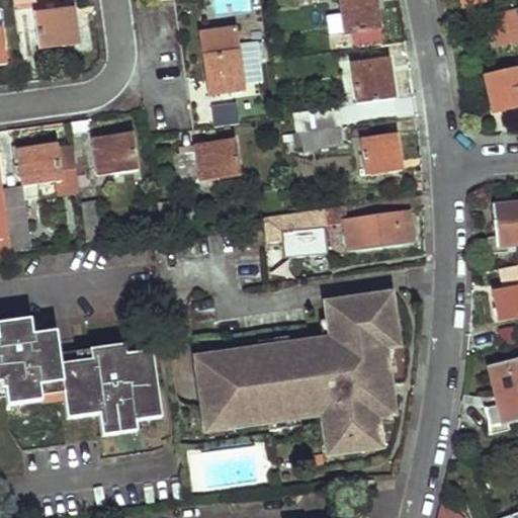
[(339,0),(346,49),(382,44),(375,0),(339,0)]
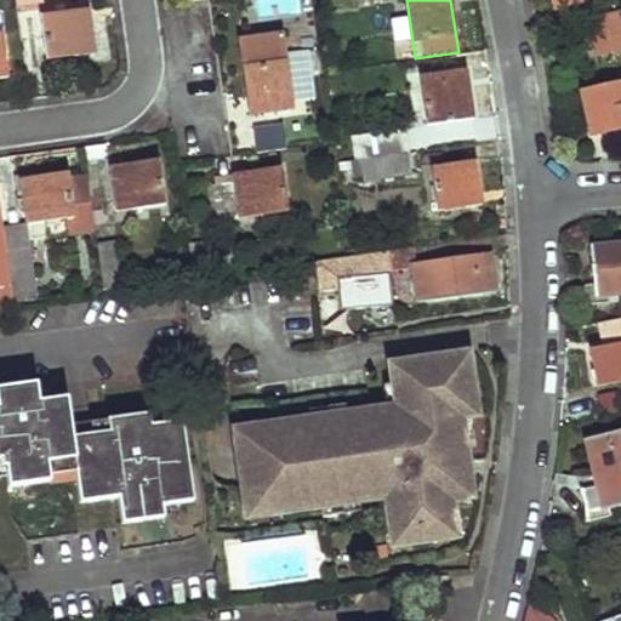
[(620,9),(580,20),(587,55),(620,47),(620,9)]
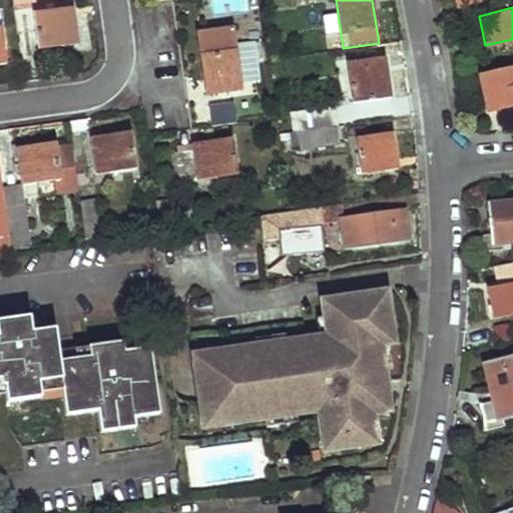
[(33,15),(38,50),(76,45),(71,9),(33,15)]
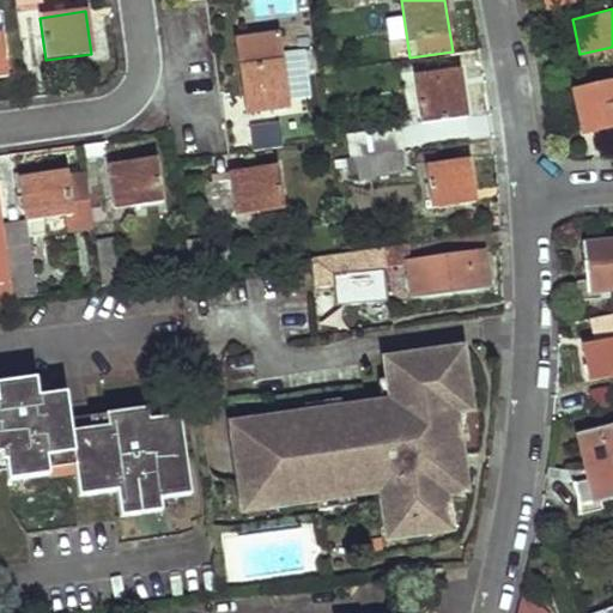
[(235,35),(247,111),(289,104),(287,99),(279,53),(275,29),(235,35)]
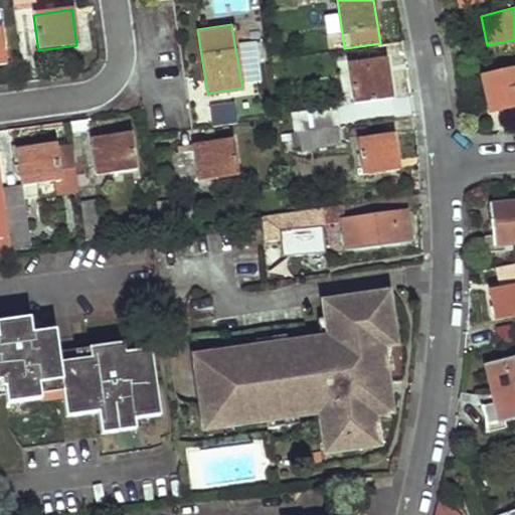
[(251,42),(253,59),(260,58),(266,57),(264,40),(251,42)]
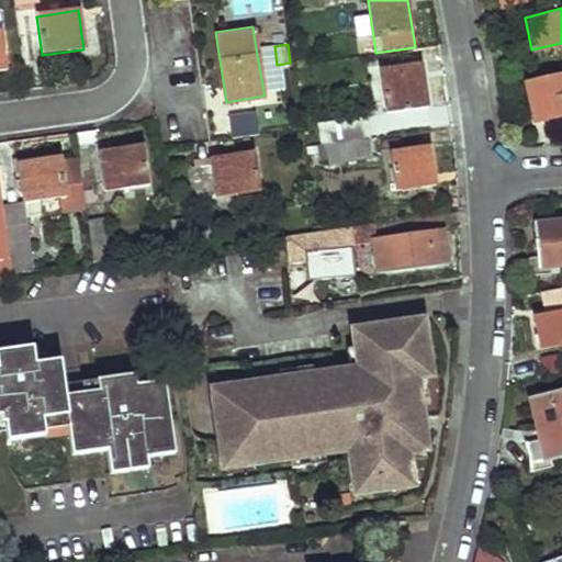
[(256,48),(263,91),(287,88),(283,64),(277,65),(274,46),(256,48)]
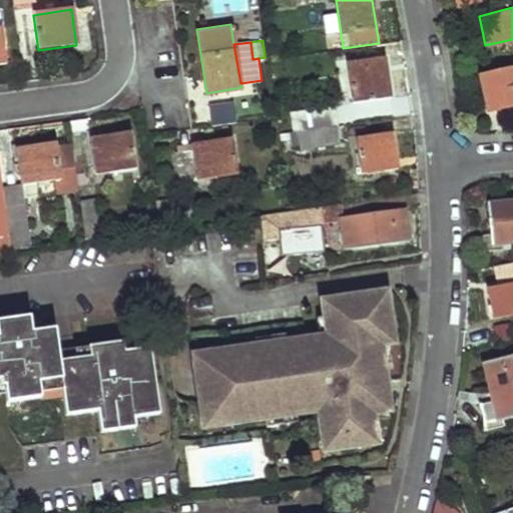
[(346,64),(352,103),(390,97),(384,58),(346,64)]
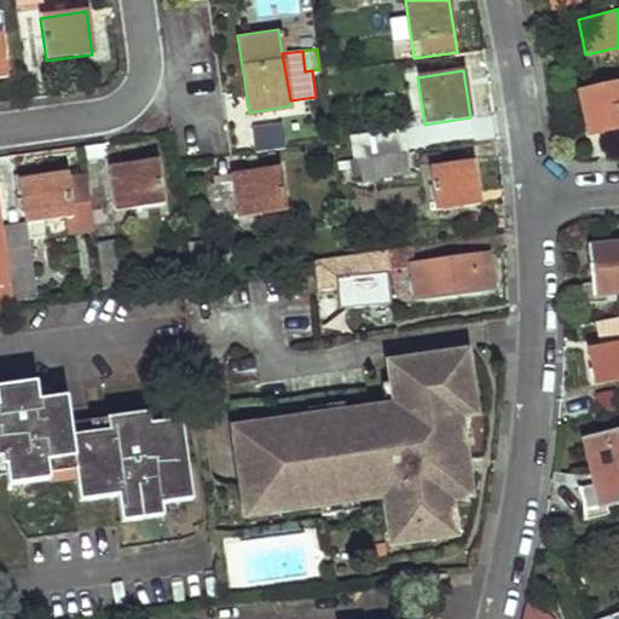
[(618,82),(580,91),(590,132),(618,125),(618,82)]
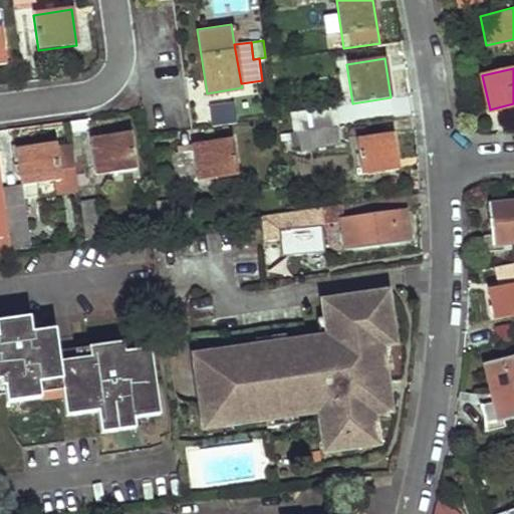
[(211,125),(236,121),(234,101),(208,104),(211,125)]
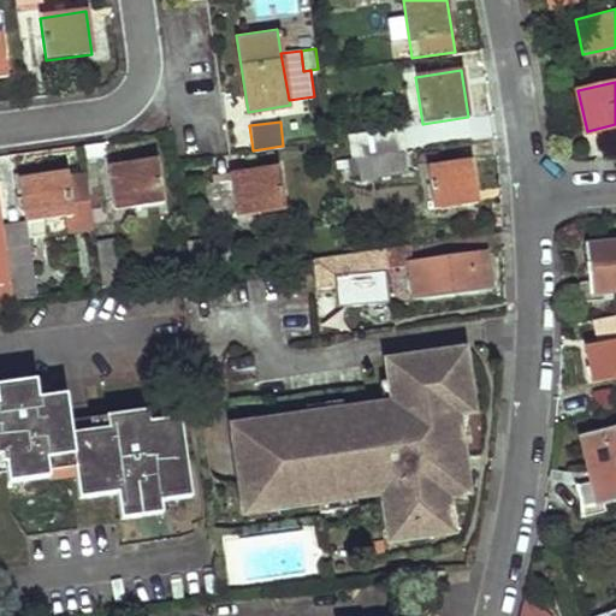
[(345,136),(349,158),(360,157),(409,149),(406,126),(345,136)]
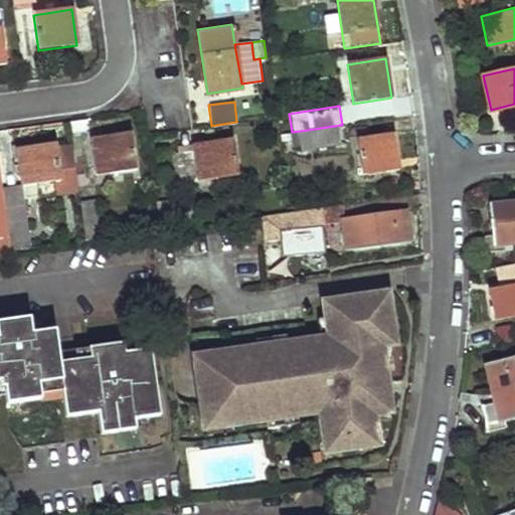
[(301,131),(303,145),(315,143),(315,148),(345,143),(342,125),(301,131)]
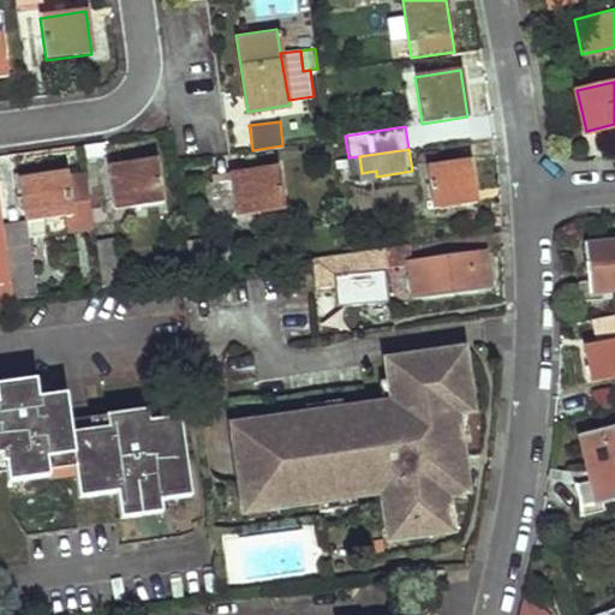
[(109,166),(115,209),(162,202),(156,159),(109,166)]
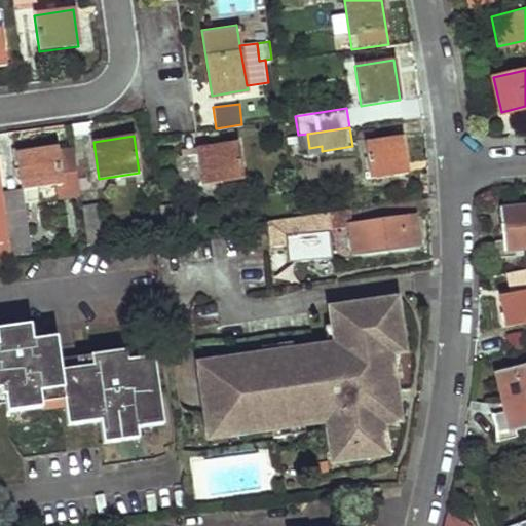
[(365,142),(371,178),(407,174),(401,137),(365,142)]
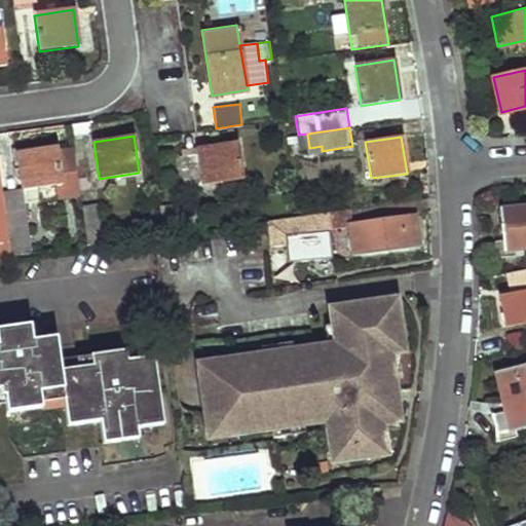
[(180,151),(184,187),(242,178),(236,142),(180,151)]
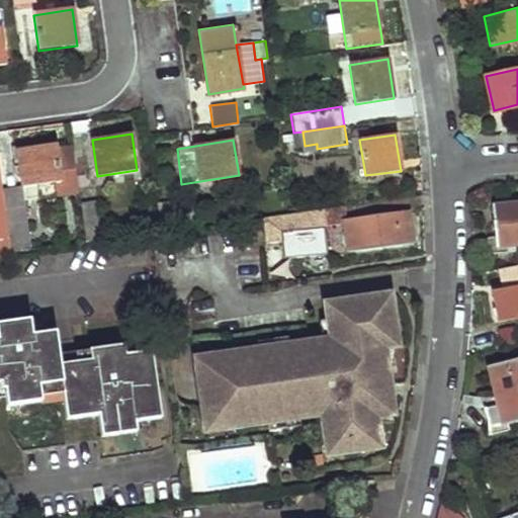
[(18,149),(23,185),(64,181),(59,144),(18,149)]
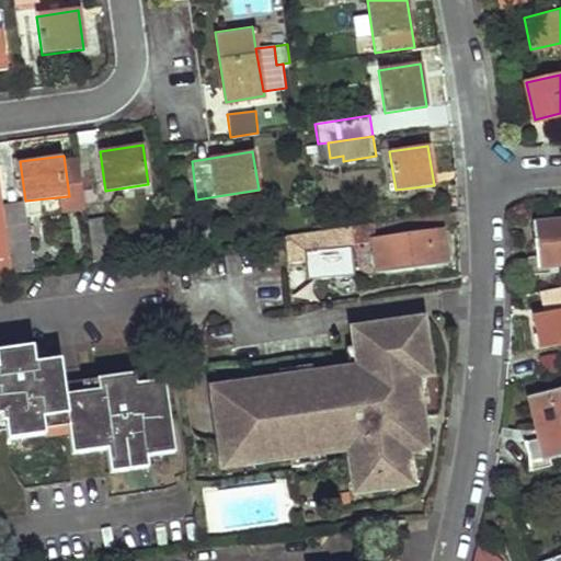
[(0,256),(11,255),(4,216),(3,204),(0,179),(0,256)]
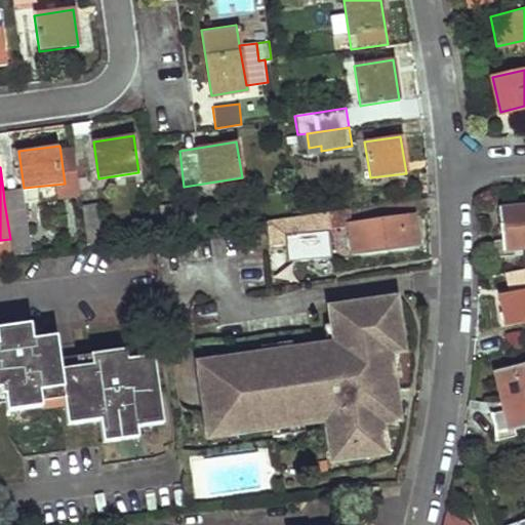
[(3,191),(4,202),(24,200),(26,200),(24,188),(3,191)]
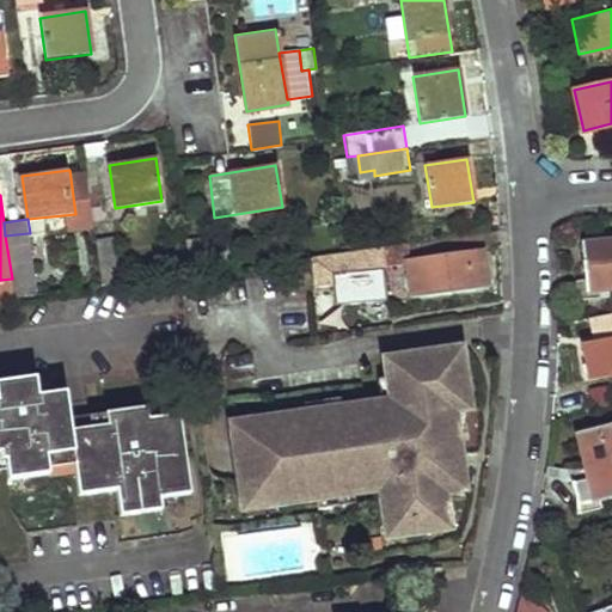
[(5,236),(12,279),(34,276),(28,233),(5,236)]
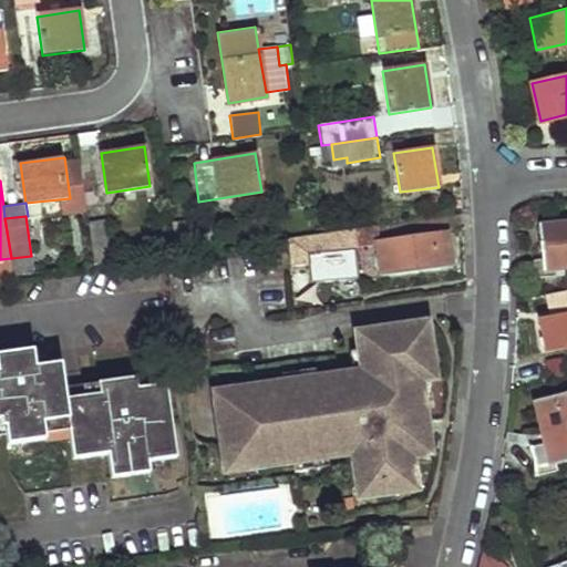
[(566,220),(539,224),(545,267),(566,265),(566,220)]
